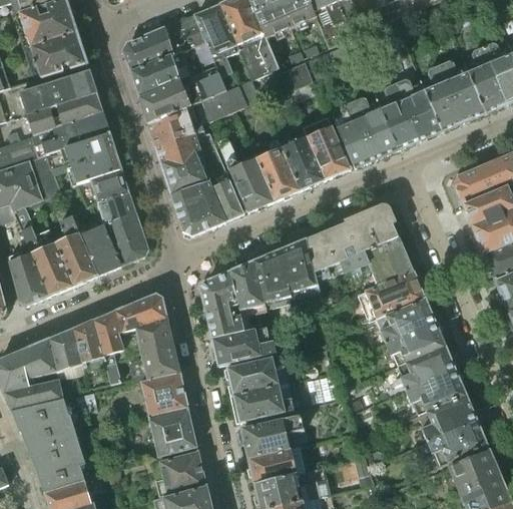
[(0,0),(0,5),(11,2),(16,0),(18,0),(23,12),(63,0),(0,0)]
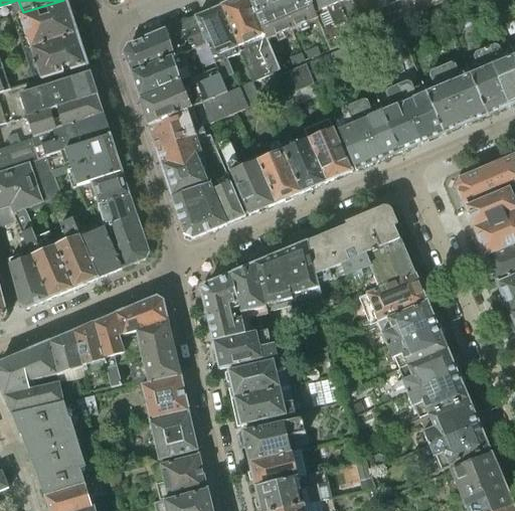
[(15,14),(23,12),(18,0),(16,0),(11,2),(15,14)]
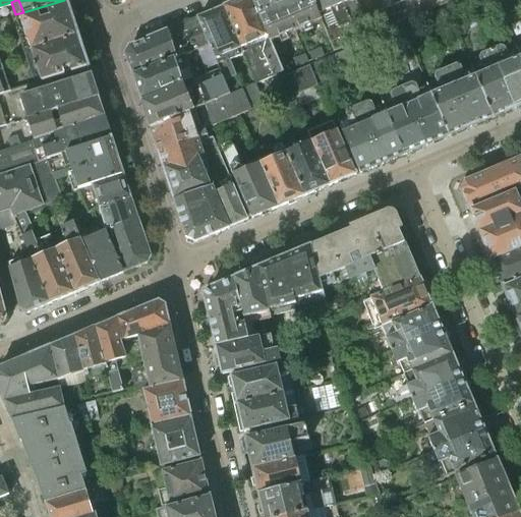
[(23,12),(20,13),(23,22),(25,30),(31,45),(36,60),(42,77),(42,78),(88,63),(70,8),(67,0),(64,0),(23,12)]
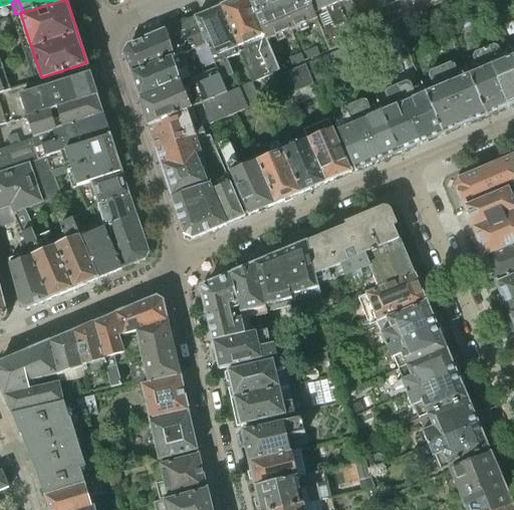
[(266,40),(248,0),(228,0),(221,3),(240,51),(251,79),(252,79),(253,79),(280,68),(268,39),(266,40)]
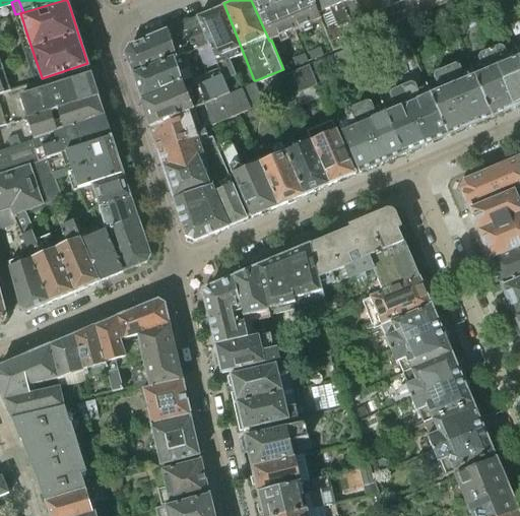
[(303,26),(291,0),(251,0),(269,41),(271,40),(303,26)]
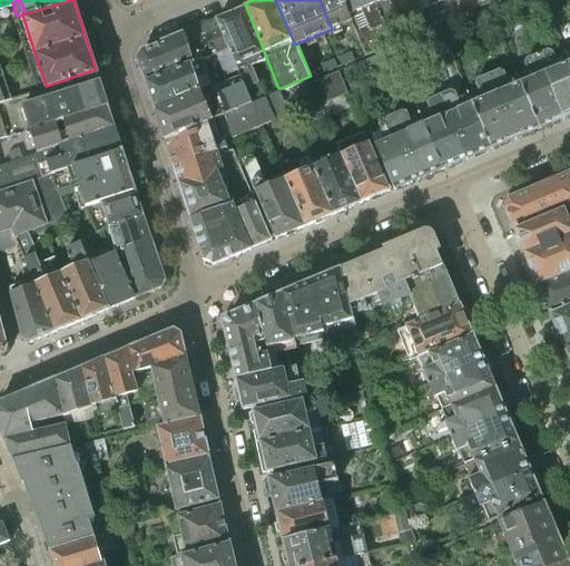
[(320,0),(332,29),(351,20),(352,20),(350,13),(349,12),(344,0),(320,0)]
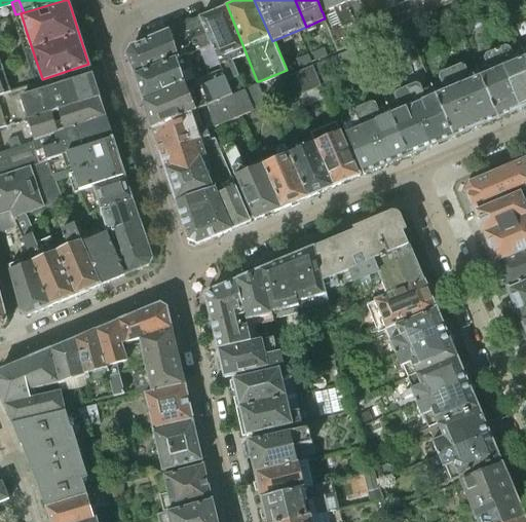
[(355,22),(354,22),(345,0),(317,0),(322,11),(323,12),(325,19),(324,19),(337,49),(363,38),(355,22)]
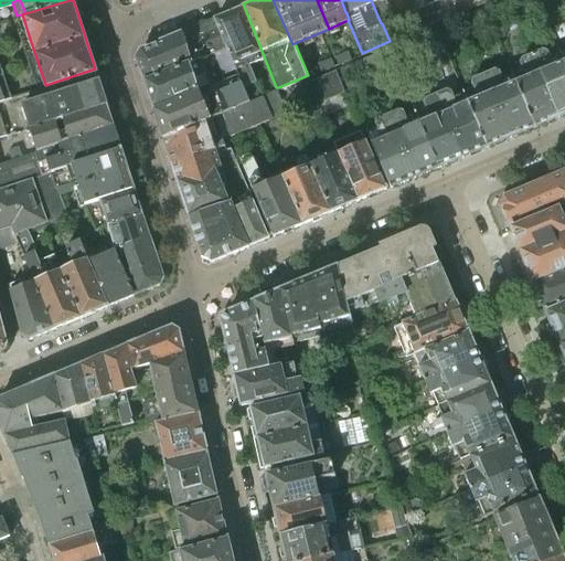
[(414,31),(406,13),(401,0),(371,0),(381,23),(382,23),(390,41),(414,31)]
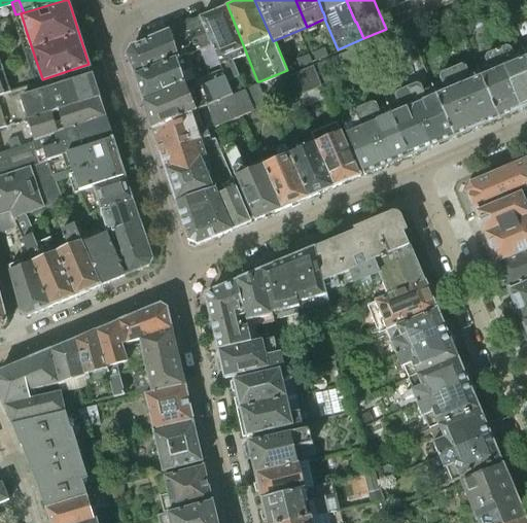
[(374,0),(379,12),(386,29),(411,19),(402,0),(374,0)]
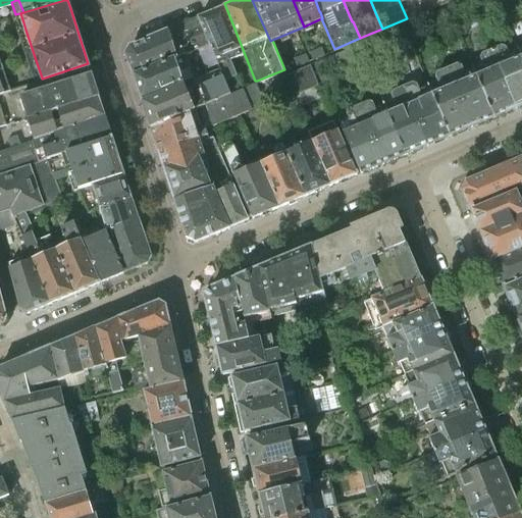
[(429,8),(426,0),(399,0),(407,18),(429,8)]
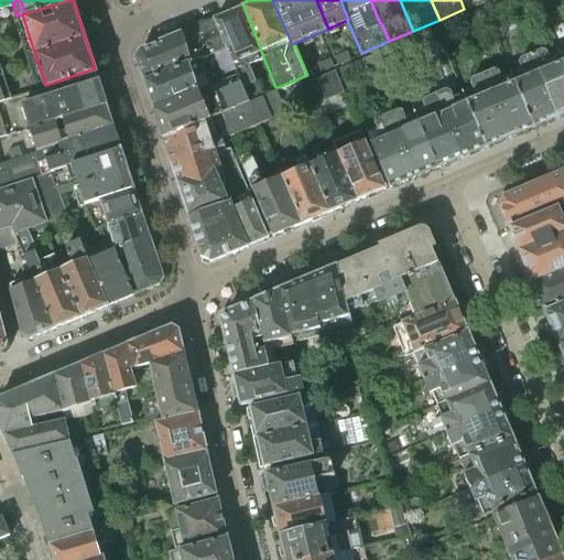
[(461,0),(464,9),(486,0),(461,0)]
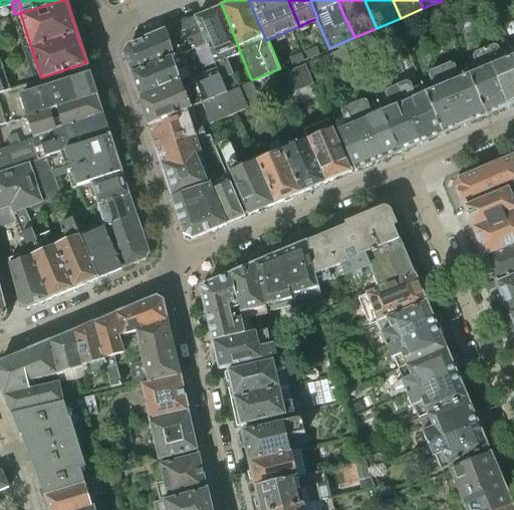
[(221,3),(194,14),(206,41),(216,65),(221,78),(233,73),(227,57),(240,51),(221,3)]
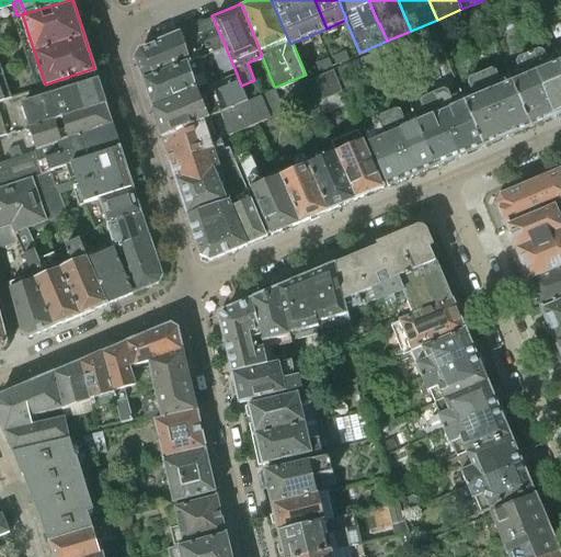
[(136,55),(144,78),(225,45),(212,15),(140,46),(136,55)]
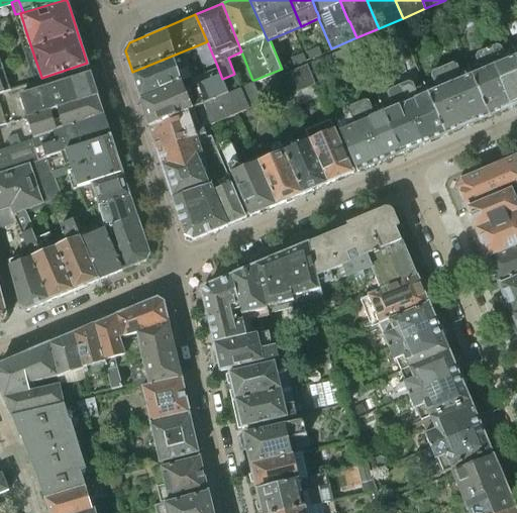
[(16,25),(18,31),(25,29),(23,22),(16,25)]
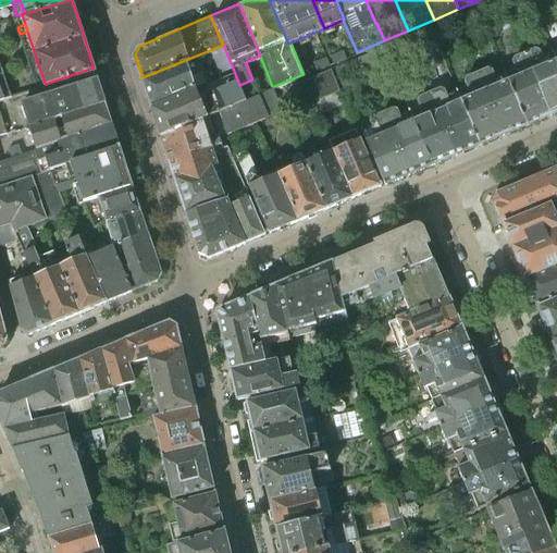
[(33,48),(27,32),(20,34),(25,50),(33,48)]
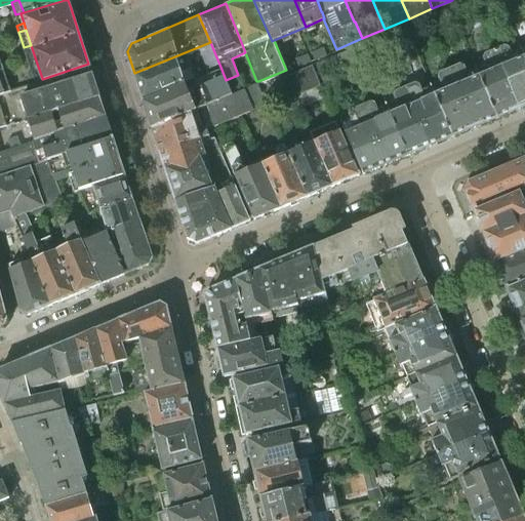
[(392,30),(384,33),(389,46),(393,56),(401,52),(392,30)]
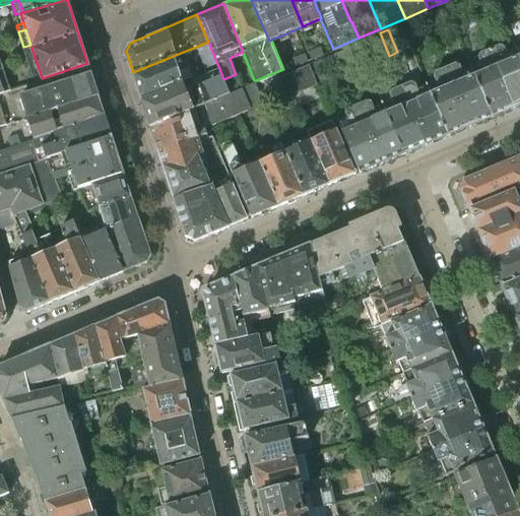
[(369,53),(385,46),(380,33),(364,40),(369,53)]
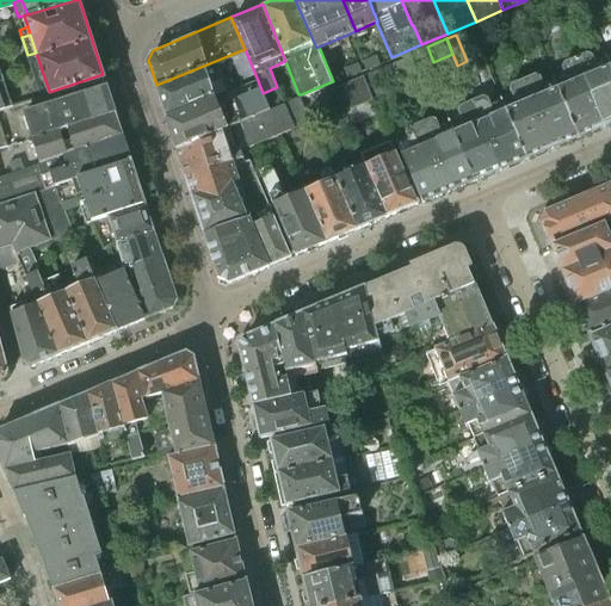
[(245,49),(156,85),(166,115),(257,78),(245,49)]
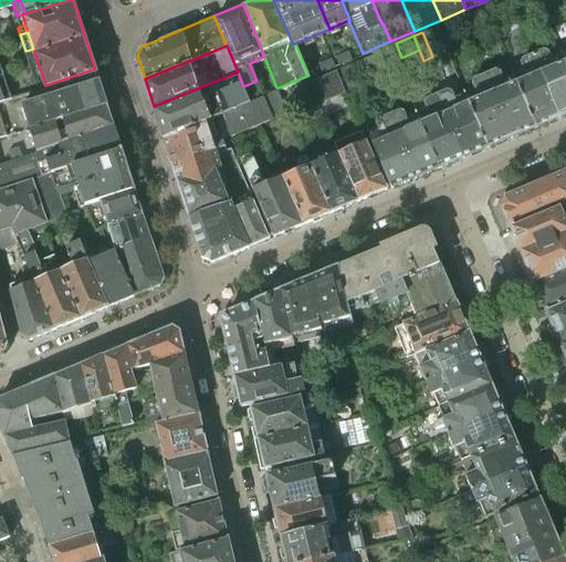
[(387,47),(364,56),(370,70),(392,60),(387,47)]
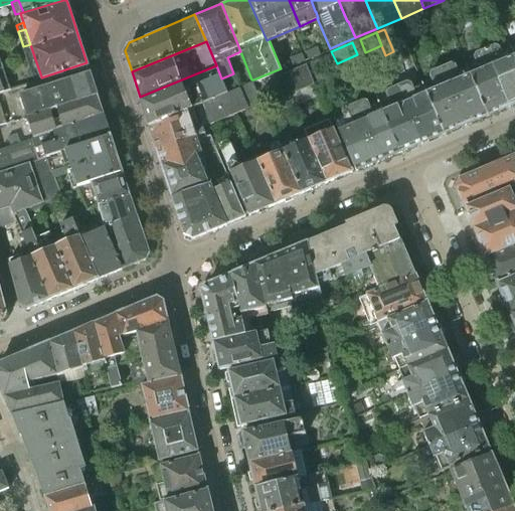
[(338,128),(356,168),(377,159),(400,150),(421,141),(444,131),(466,122),(487,113),(509,104),(514,101),(514,53),(514,54),(505,58),(499,44),(495,42),(485,46),(476,50),(474,54),(480,68),(470,73),(462,76),(455,61),(452,60),(441,64),(431,69),(430,73),(436,88),(427,92),(417,95),(411,80),(407,79),(397,83),(387,88),(386,92),(387,96),(378,100),(379,102),(370,106),(368,99),(363,98),(353,102),(343,106),(342,110),(348,124),(338,128)]
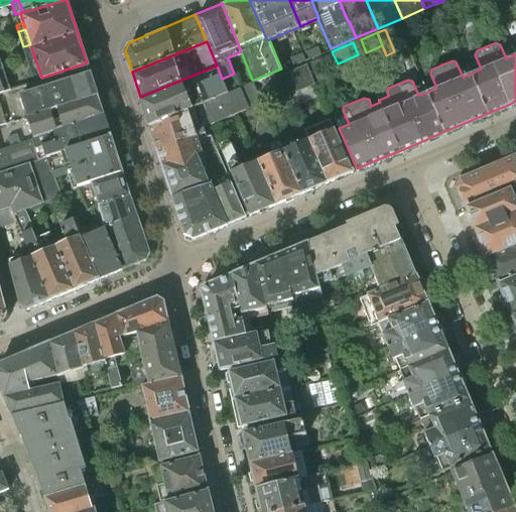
[(28,61),(35,59),(30,44),(23,46),(28,61)]
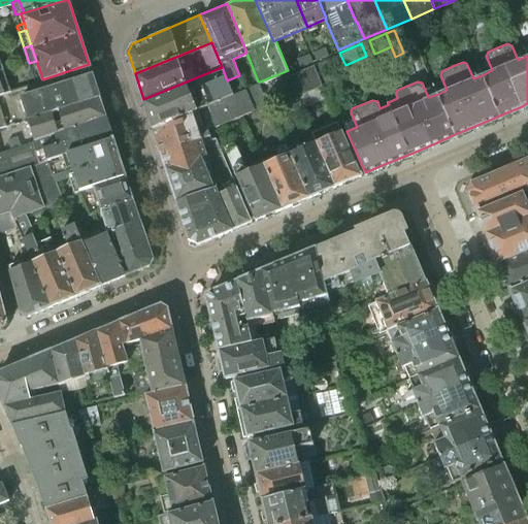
[(320,57),(328,54),(325,45),(317,48),(320,57)]
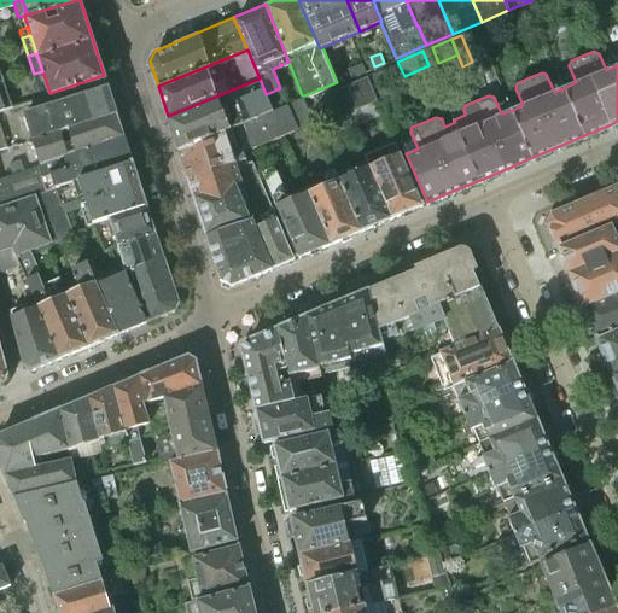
[(351,76),(366,70),(362,60),(347,68),(351,76)]
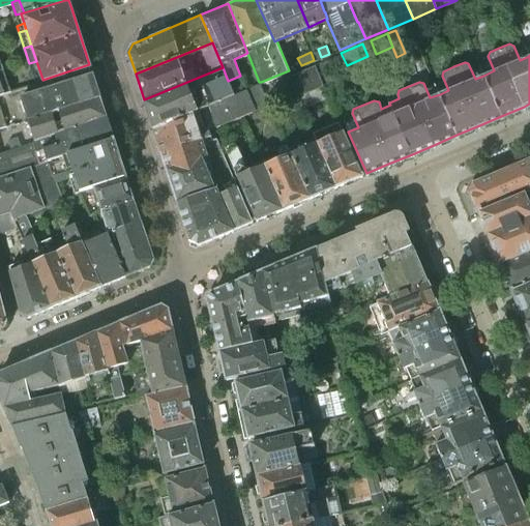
[(336,83),(326,59),(318,62),(328,86),(336,83)]
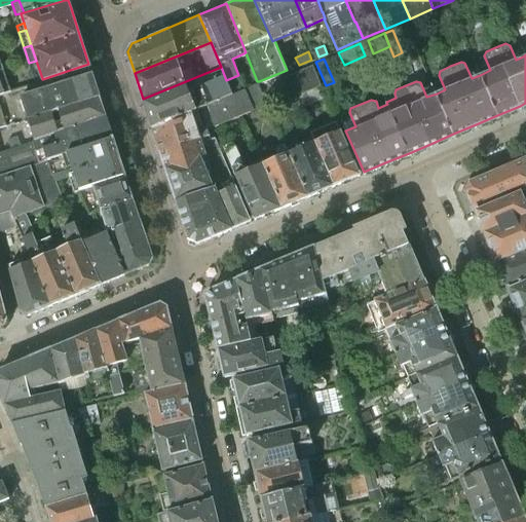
[(34,80),(42,78),(36,61),(29,63),(34,80)]
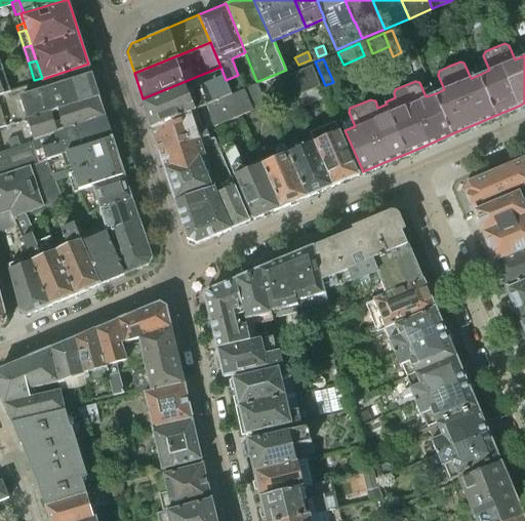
[(285,74),(293,93),(320,82),(312,63),(285,74)]
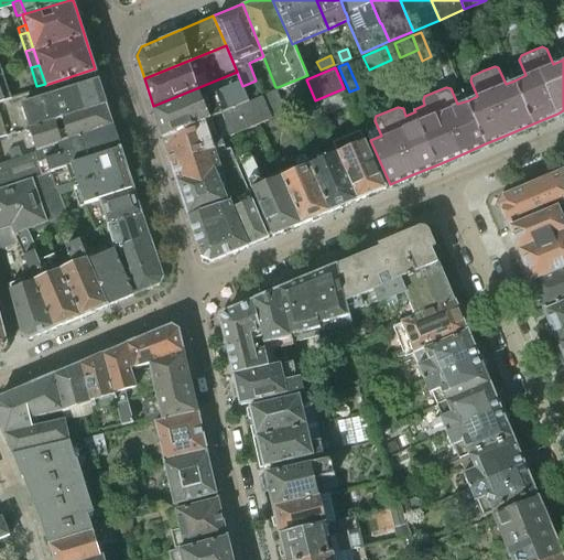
[(237,72),(153,106),(163,135),(206,116),(213,114),(248,98),(242,86),(237,72)]
